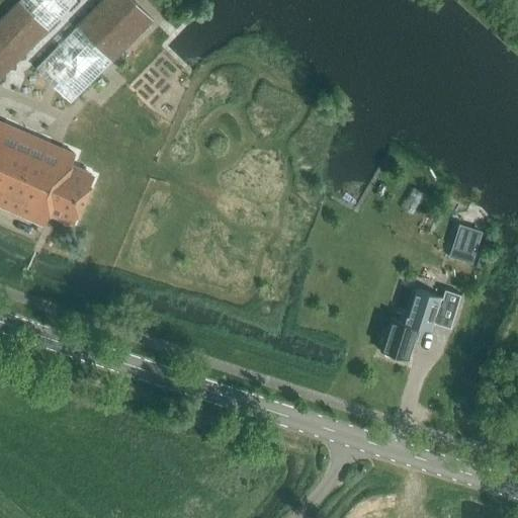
[(19,0),(19,1),(0,19),(0,78),(48,29),(77,1),(75,0),(19,0)]
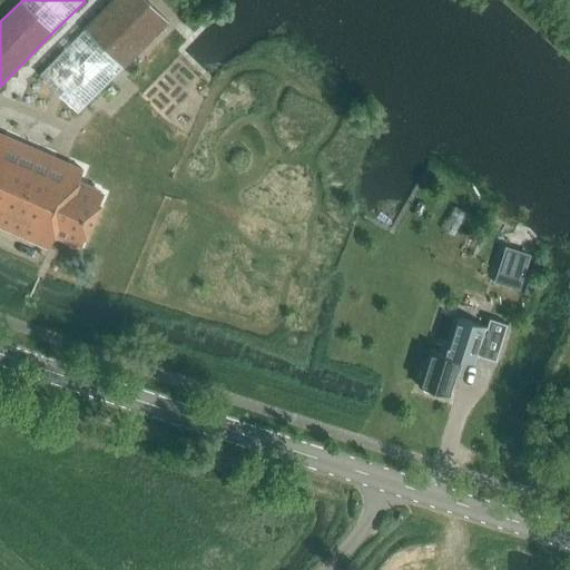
[(112,0),(84,30),(39,75),(78,114),(117,74),(168,22),(145,0),(112,0)]
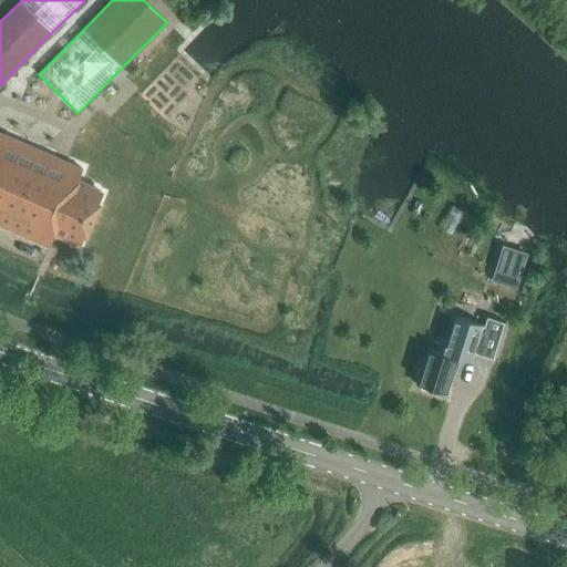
[(110,95),(114,91),(110,86),(105,91),(110,95)]
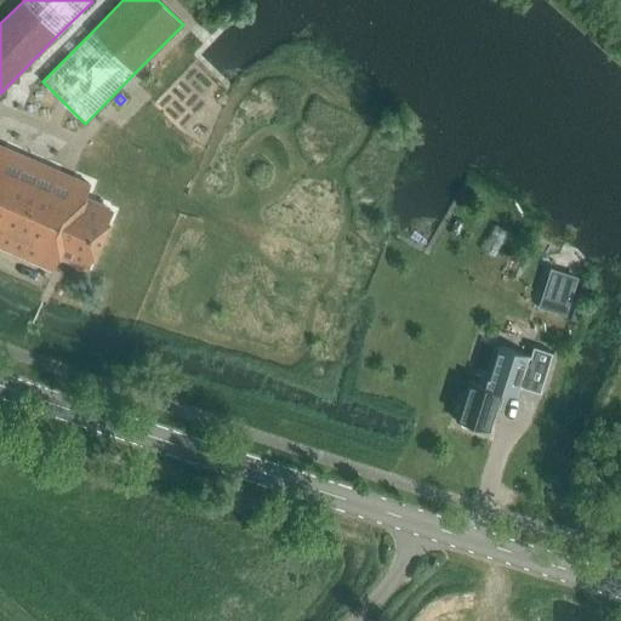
[(96,205),(92,204),(91,200),(85,198),(90,186),(0,146),(0,246),(53,271),(60,256),(72,261),(73,265),(80,267),(83,266),(87,268),(112,212),(107,210),(106,208),(100,204),(96,205)]
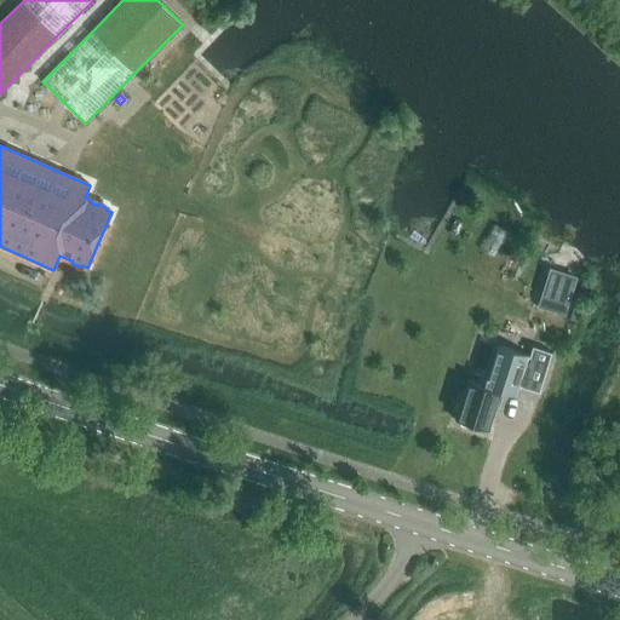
[(544,286),(538,308),(564,316),(574,286),(555,281),(552,288),(544,286)]
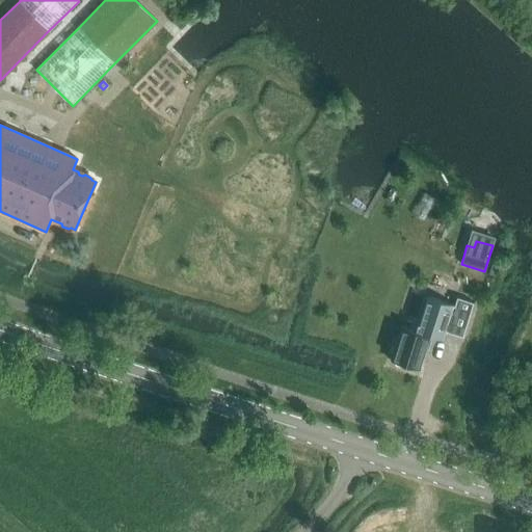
[(504,253),(497,249),(489,273),(497,275),(504,253)]
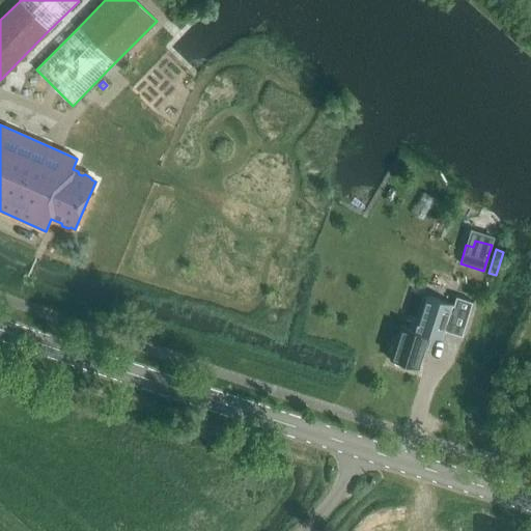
[(455,296),(453,304),(425,296),(424,300),(422,300),(418,315),(419,315),(417,325),(416,325),(414,331),(400,327),(390,360),(394,361),(395,364),(403,366),(406,365),(417,368),(423,348),(427,350),(431,336),(441,339),(444,330),(462,336),(472,301),(455,296)]
